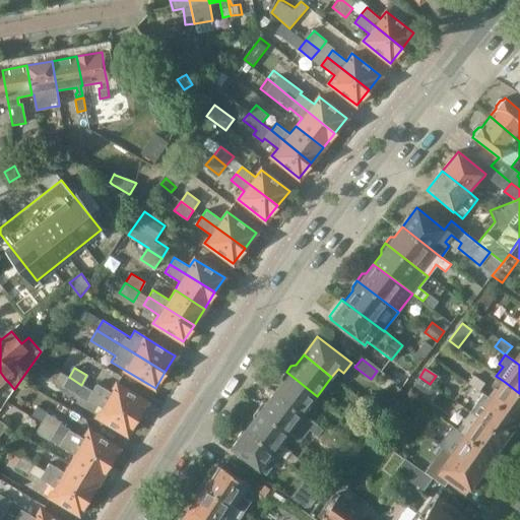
[(317,396),(286,372),(281,378),(282,382),(274,392),(303,414),(317,396)]
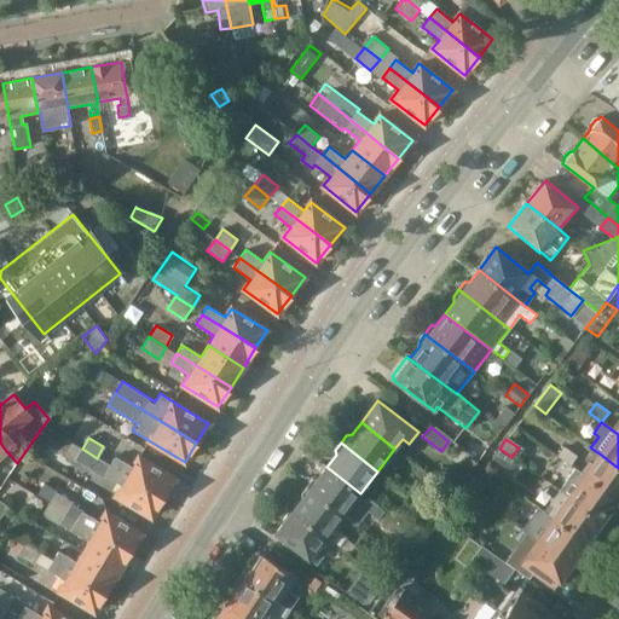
[(565,446),(557,456),(570,464),(577,455),(565,446)]
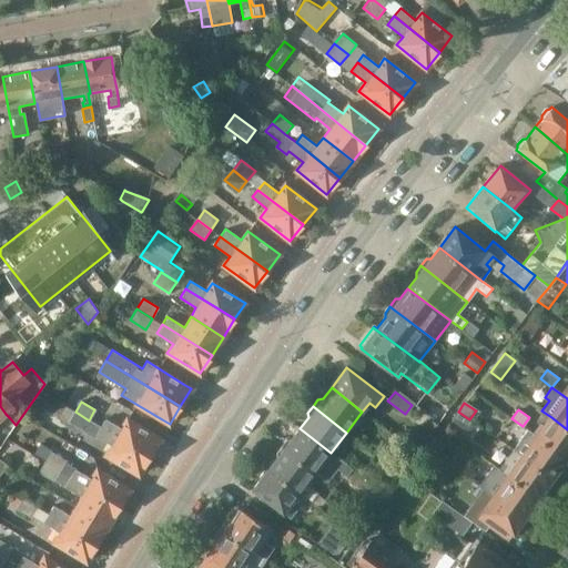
[(139,475),(150,457),(101,427),(89,421),(75,412),(73,411),(69,419),(111,445),(105,455),(139,475)]
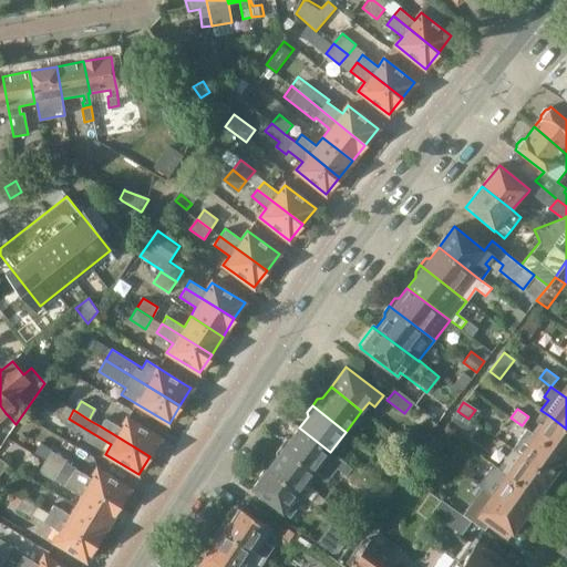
[(457,411),(451,420),(463,428),(468,419),(457,411)]
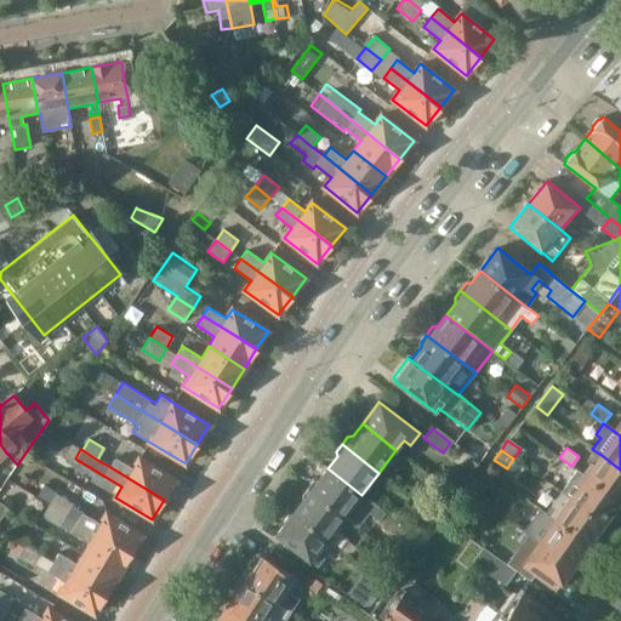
[(592,462),(584,474),(619,500),(620,496),(620,469),(603,456),(597,466),(592,462)]
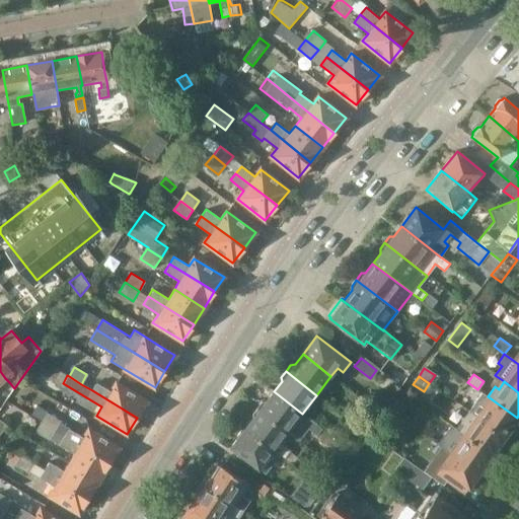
[(110,391),(96,383),(92,390),(137,418),(146,401),(116,382),(110,391)]
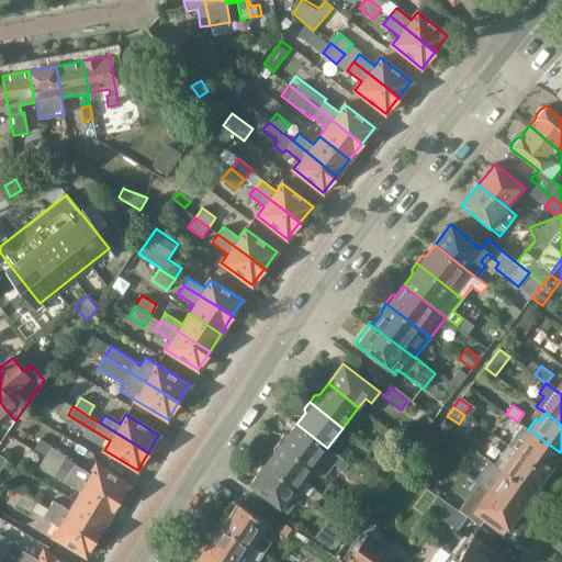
[(312,467),(327,448),(296,424),(289,434),(283,435),(279,441),(312,467)]
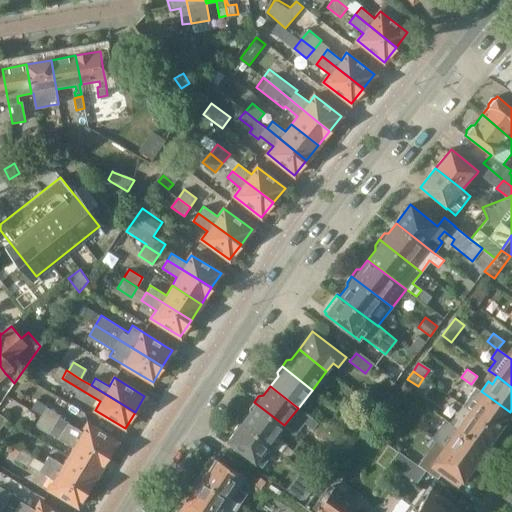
[(505,420),(510,412),(481,391),(476,387),(462,406),(499,432),(507,422),(505,420)]
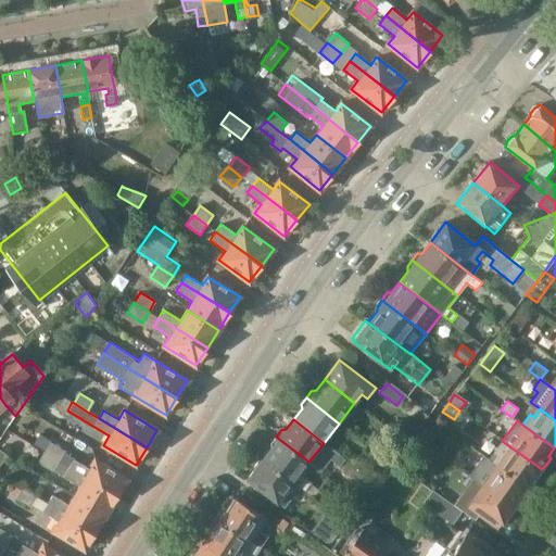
[(301,471),(308,462),(276,437),(270,443),(270,449),(263,458),(293,481),(315,500),(321,491),(313,483),(314,481),(301,471)]
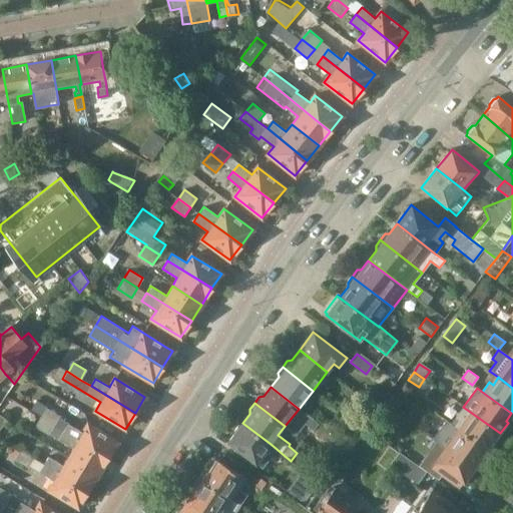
[(350,420),(360,427),(373,410),(363,403),(350,420)]
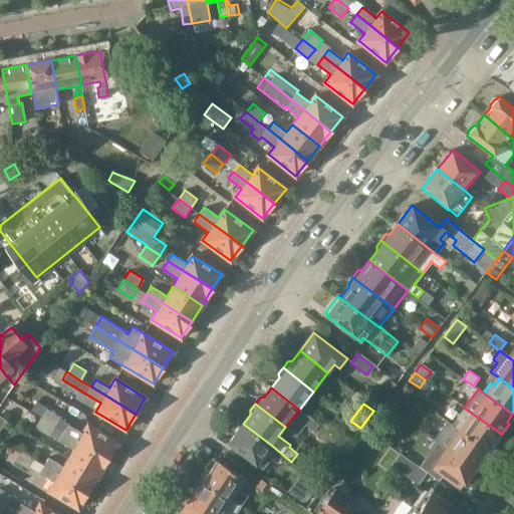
[(45,408),(39,417),(108,459),(117,443),(87,425),(82,434),(57,419),(58,417),(45,408)]
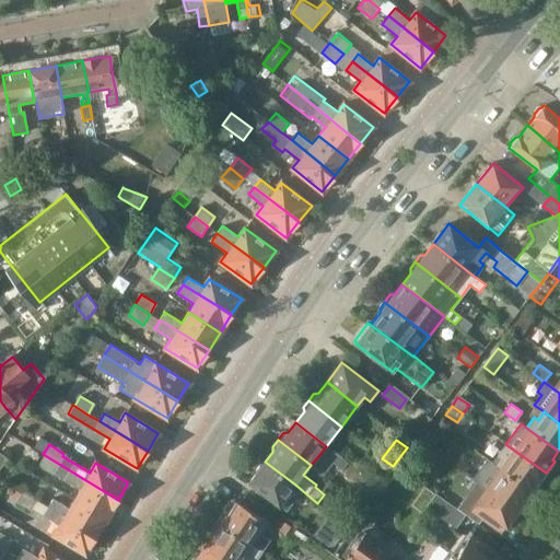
[(492,464),(498,468),(531,490),(536,482),(538,483),(546,473),(505,444),(492,464)]
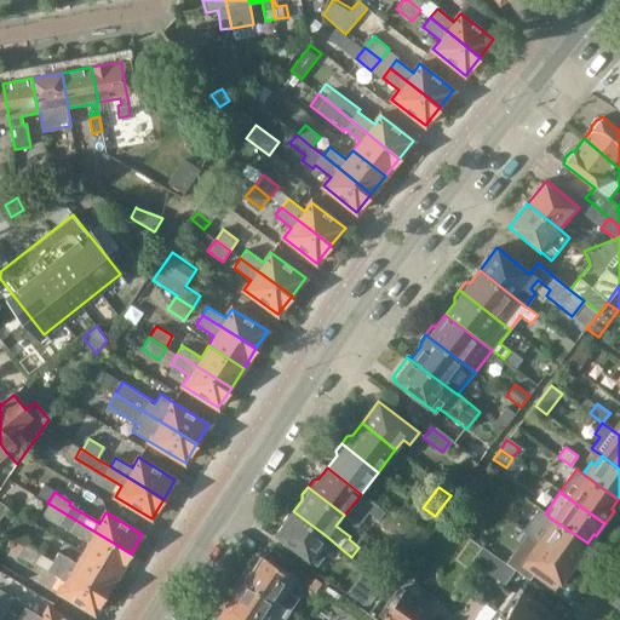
[(0,517),(3,520),(12,507),(0,499),(0,517)]
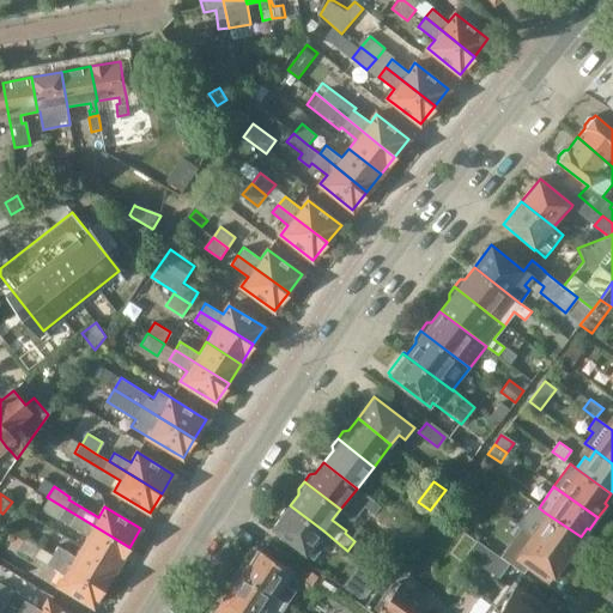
[(87,535),(82,545),(117,566),(129,547),(47,497),(40,509),(56,519),(58,517),(87,535)]
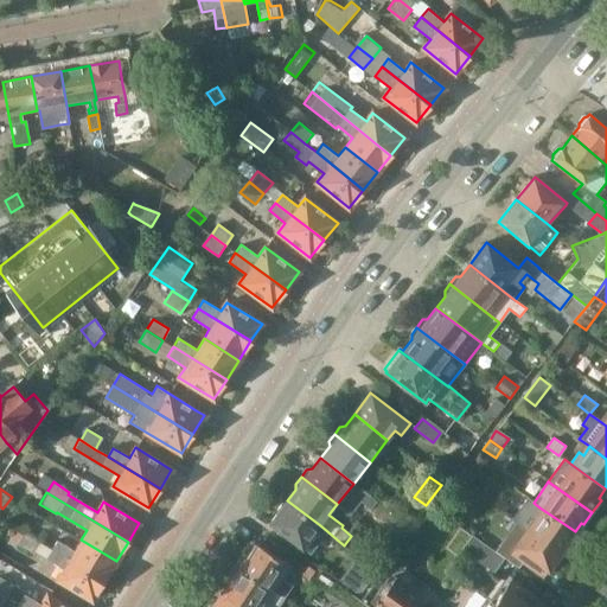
[(312,537),(320,525),(287,500),(270,523),(310,554),(318,543),(312,537)]
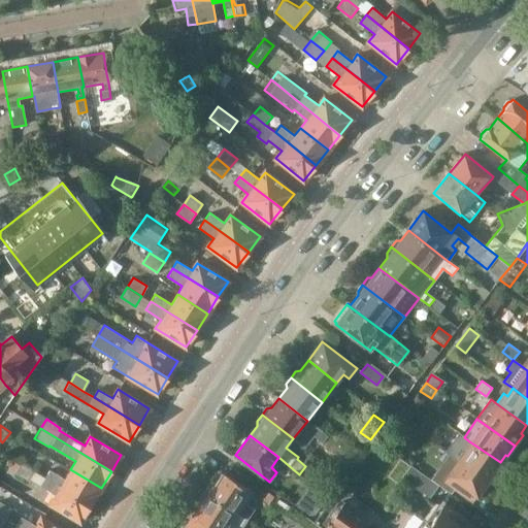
[(469,441),(464,449),(467,451),(460,461),(489,483),(496,471),(494,470),(500,462),(469,441)]
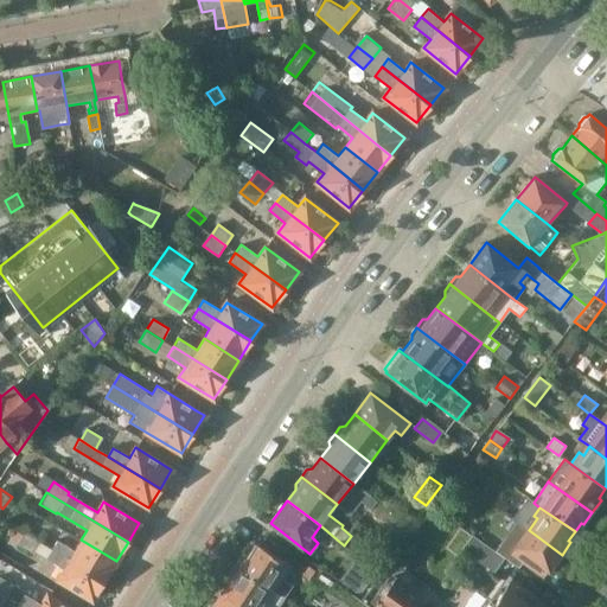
[(402,513),(397,519),(397,521),(408,529),(414,522),(402,513)]
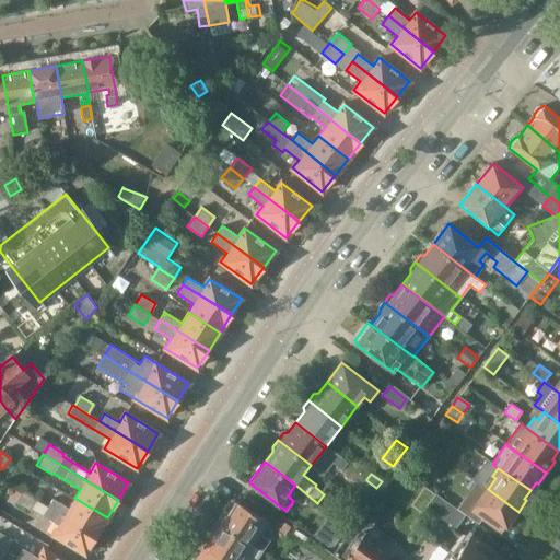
[(358,487),(349,498),(362,508),(377,488),(376,488),(366,480),(366,479),(364,478),(358,487)]
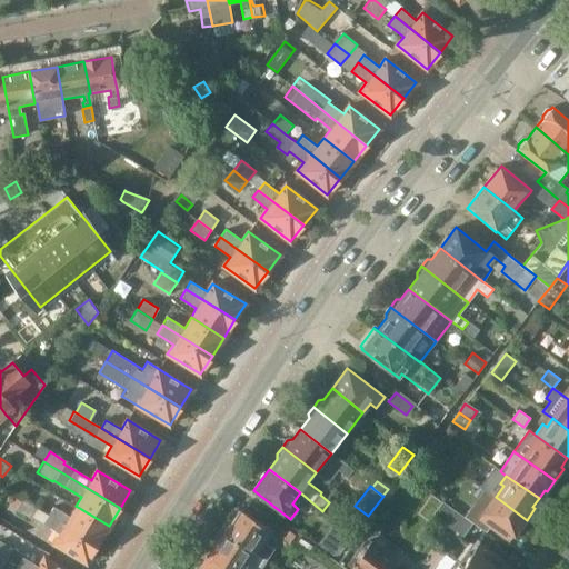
[(527,520),(496,497),(483,489),(463,517),(472,522),(487,532),(491,526),(510,539),(517,530),(518,531),(527,520)]
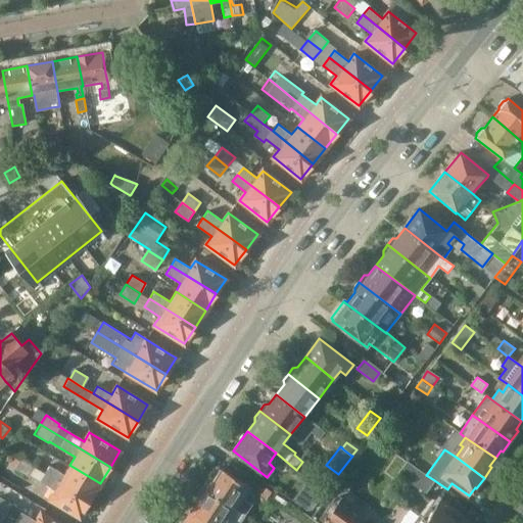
[(80,517),(90,500),(45,472),(22,459),(16,469),(30,476),(31,473),(41,479),(39,481),(54,490),(49,498),(80,517)]
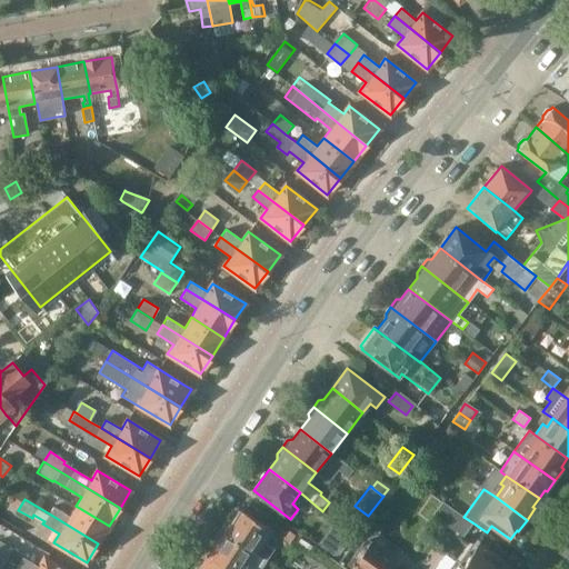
[(443,502),(435,515),(462,535),(463,535),(472,522),(463,517),(443,502)]
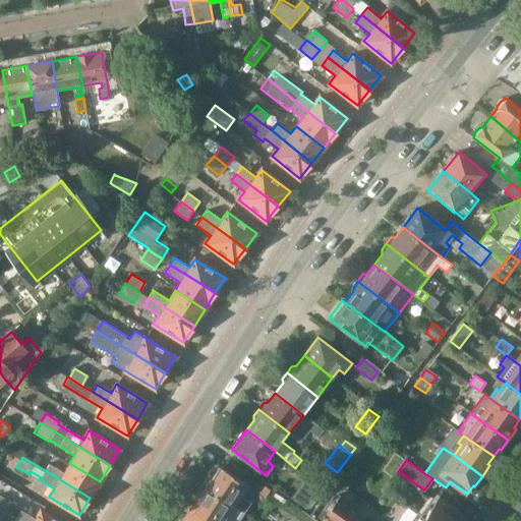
[(48,463),(45,470),(90,498),(100,481),(69,463),(63,473),(48,463)]
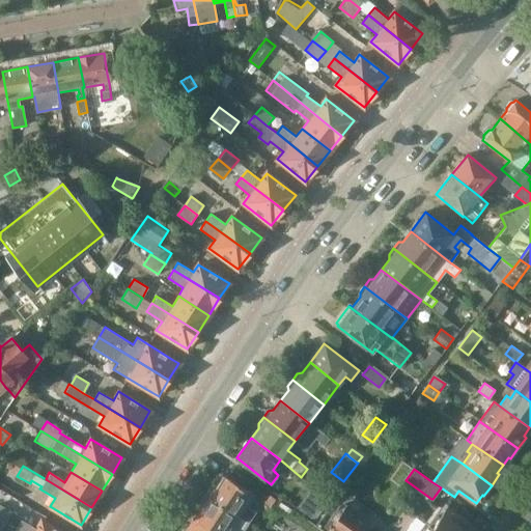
[(212,484),(204,495),(249,524),(255,514),(256,512),(257,512),(257,510),(257,509),(258,507),(258,506),(258,504),(257,502),(257,500),(255,497),(254,496),(253,494),(252,494),(223,474),(216,484),(212,484)]
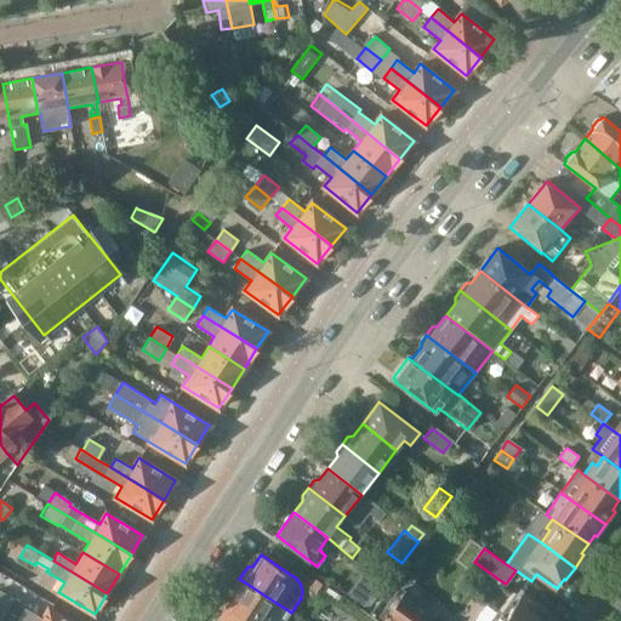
[(391,562),(377,579),(386,586),(398,568),(391,562)]
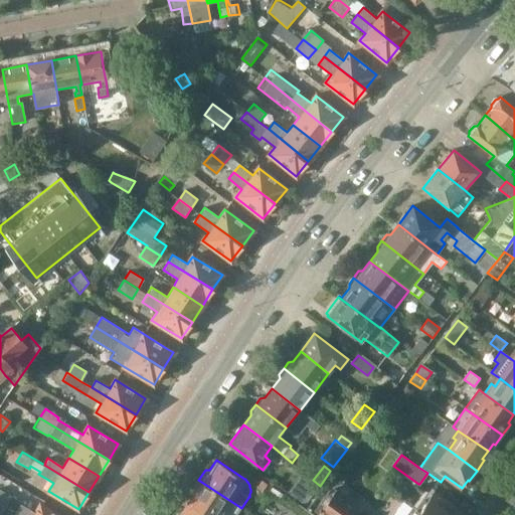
[(188,503),(206,514),(236,514),(241,508),(198,480),(192,489),(194,494),(188,503)]
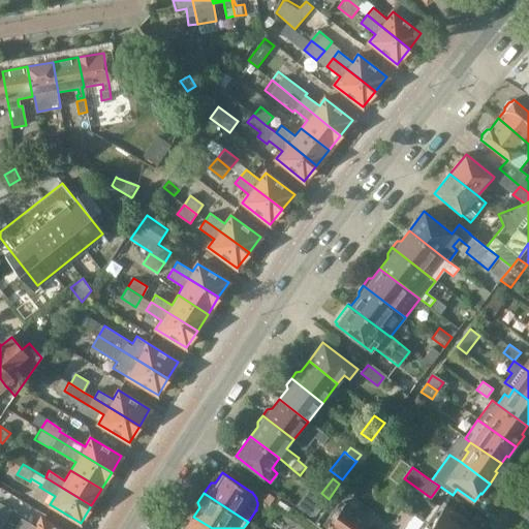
[(307,493),(303,498),(297,506),(311,516),(317,515),(324,504),(307,493)]
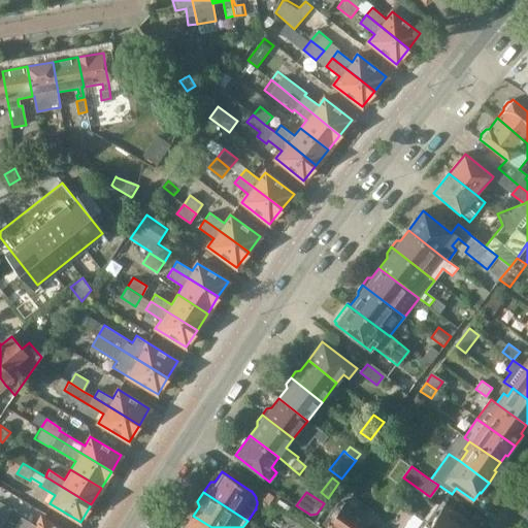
[(268,493),(264,499),(274,506),(278,500),(268,493)]
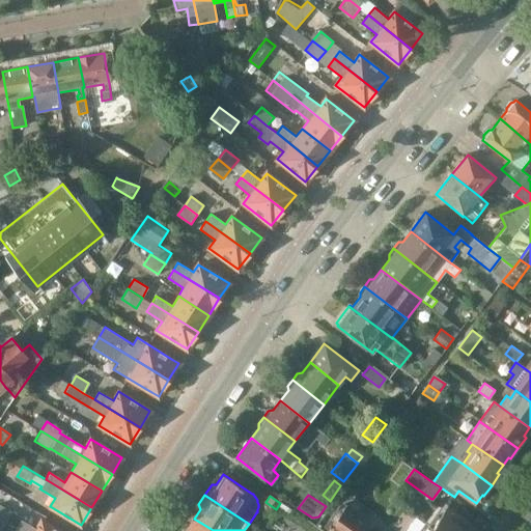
[(0,530),(1,530),(2,530),(15,510),(0,502),(0,530)]
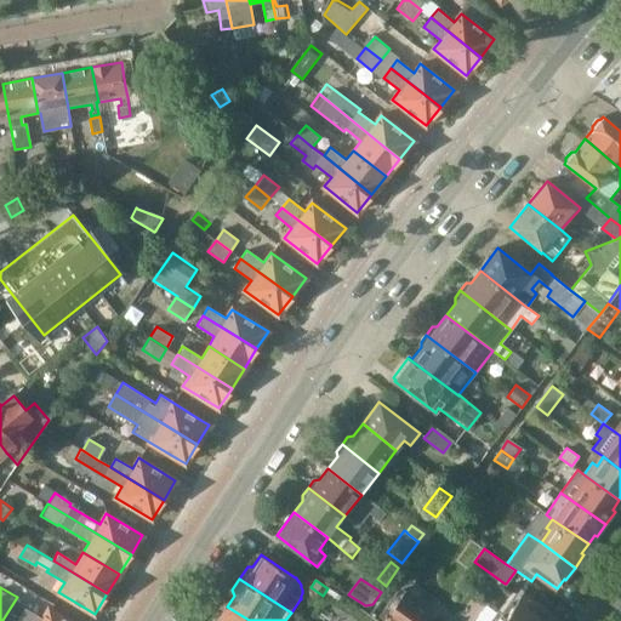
[(421,620),(431,609),(402,588),(382,615),(391,620),(421,620)]
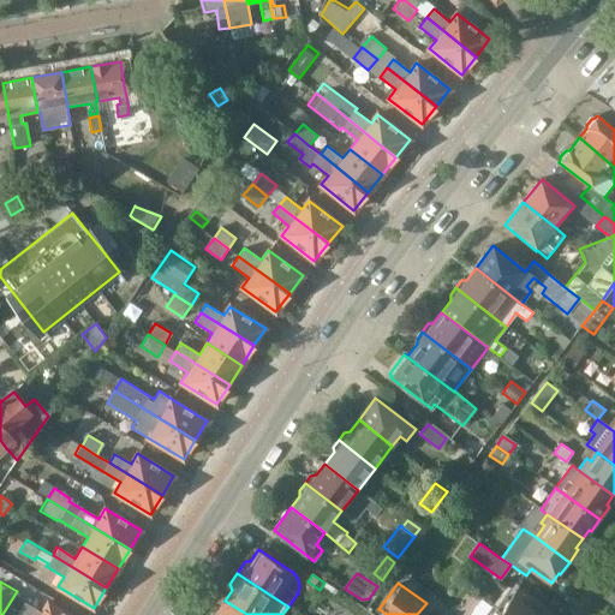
[(514,587),(499,609),(506,614),(547,614),(549,613),(514,587)]
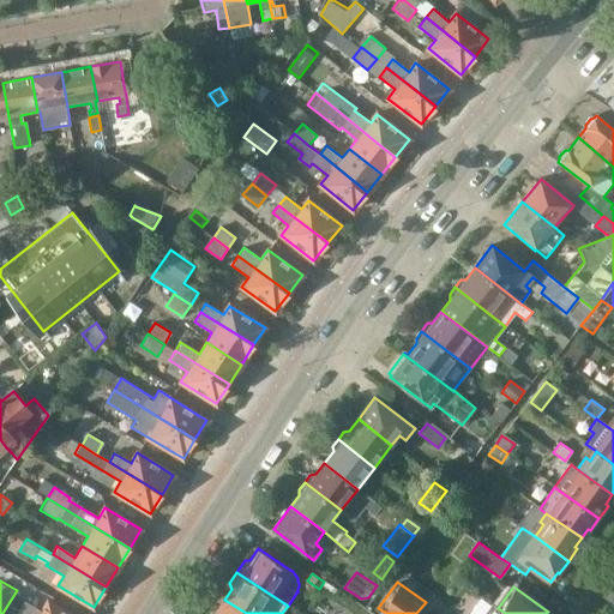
[(211,611),(208,613),(246,613),(224,600),(217,611),(211,611)]
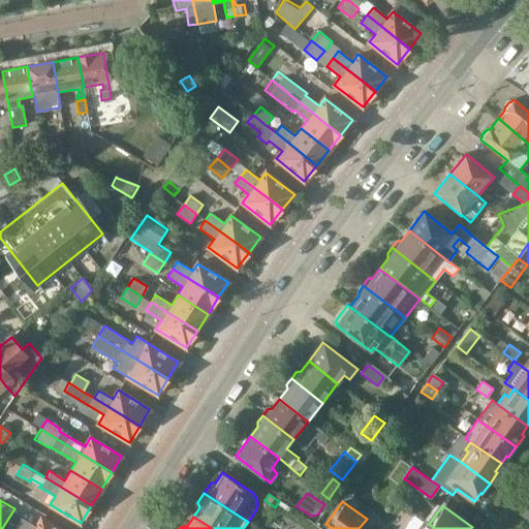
[(21,518),(16,526),(21,528),(56,528),(40,520),(36,527),(21,518)]
